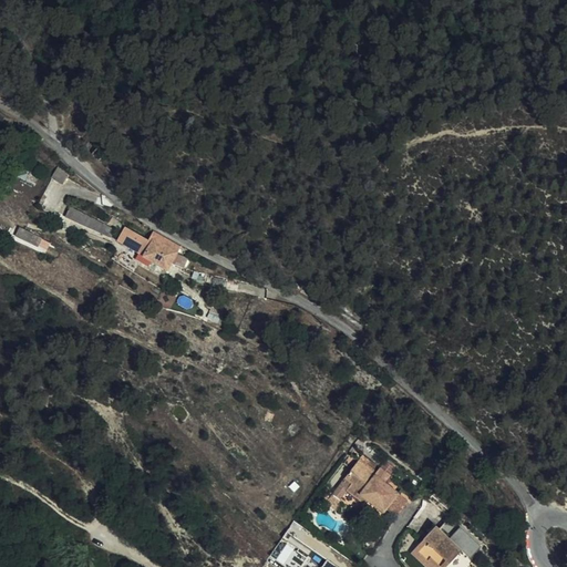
[(69,175),(59,168),(52,181),(63,187),(69,175)]
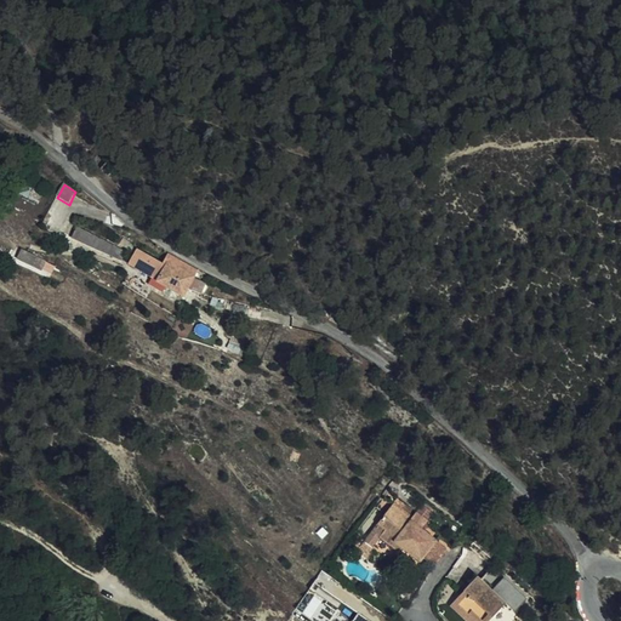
[(78,231),(73,240),(121,262),(125,254),(78,231)]
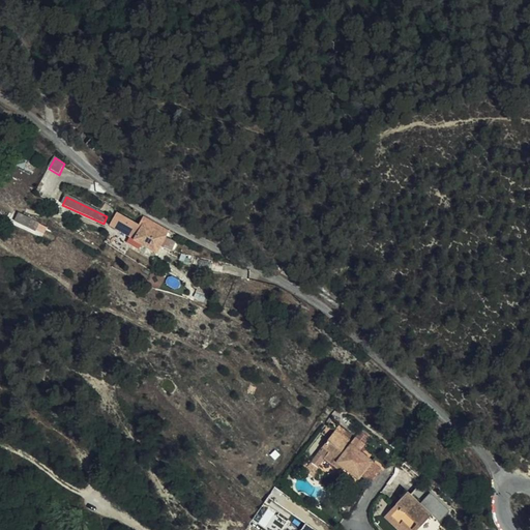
[(116,212),(106,206),(104,210),(115,216),(116,212)]
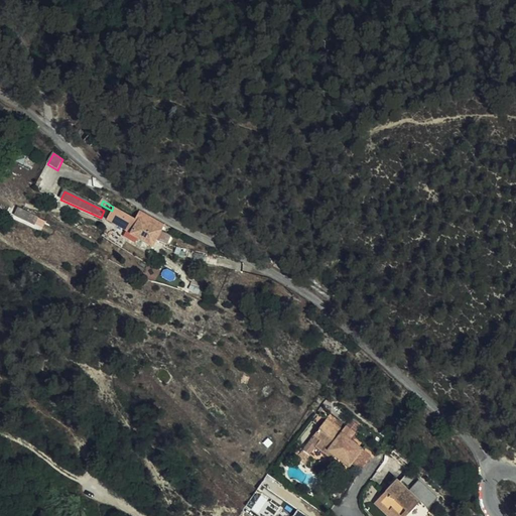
[(38,219),(18,210),(16,215),(35,224),(38,219)]
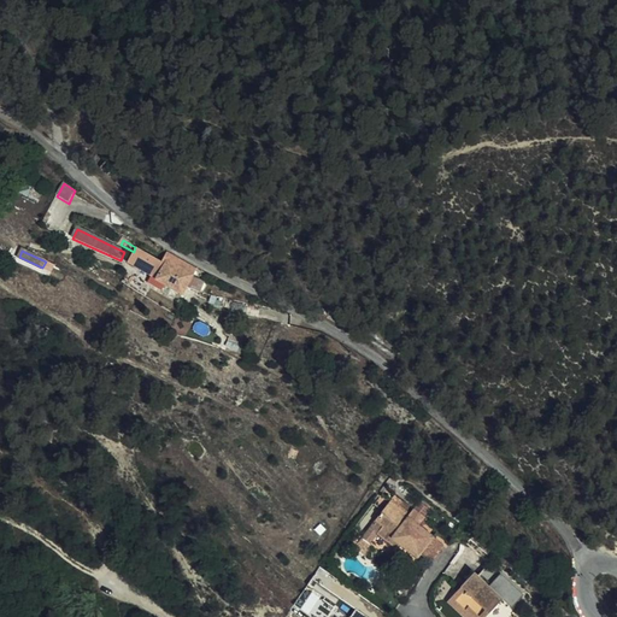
[(193,280),(197,271),(178,263),(178,260),(168,254),(162,264),(136,251),(128,265),(152,280),(151,282),(156,286),(157,283),(182,299),(187,289),(200,297),(205,285),(193,280)]
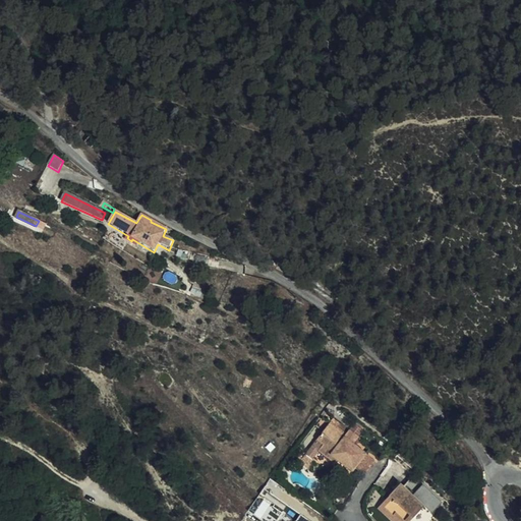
[(210,286),(198,280),(189,299),(200,304),(210,286)]
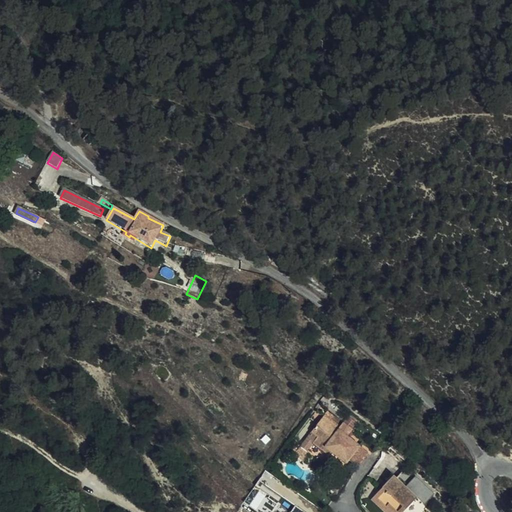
[(337,418),(329,412),(313,431),(319,436),(314,442),(324,451),(327,447),(333,452),(347,463),(349,461),(361,447),(350,438),(348,436),(352,431),(357,424),(357,422),(352,418),(349,418),(341,428),(334,422),(337,418)]
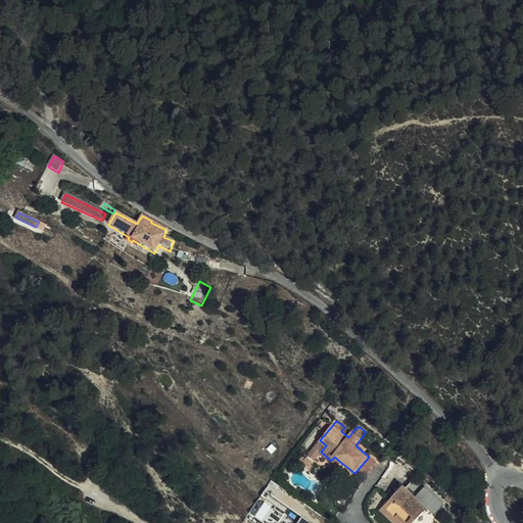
[(326,445),(320,440),(307,456),(308,457),(314,460),(321,452),(326,445)]
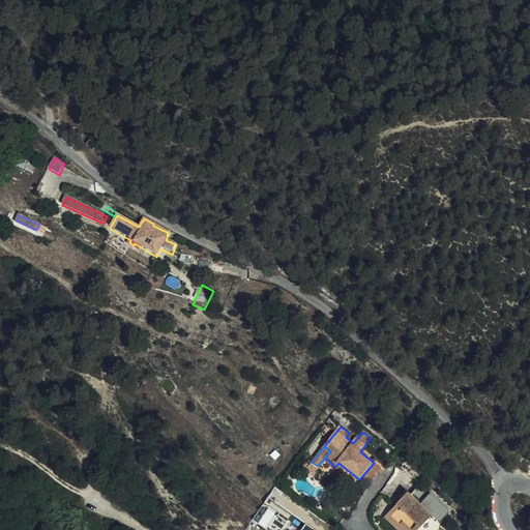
[(318,466),(313,463),(310,467),(306,471),(316,478),(322,469),(318,466)]
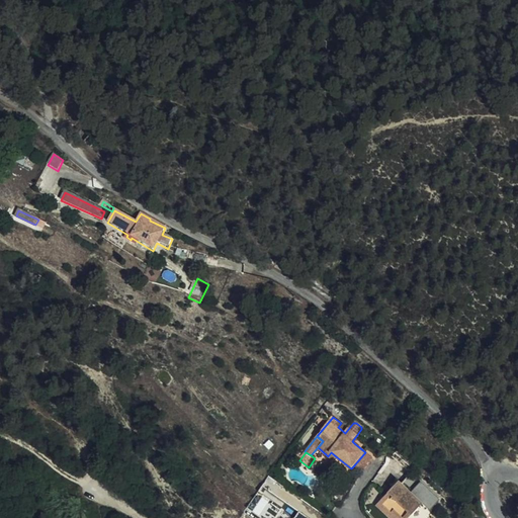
[(373,460),(365,452),(353,466),(362,473),(373,460)]
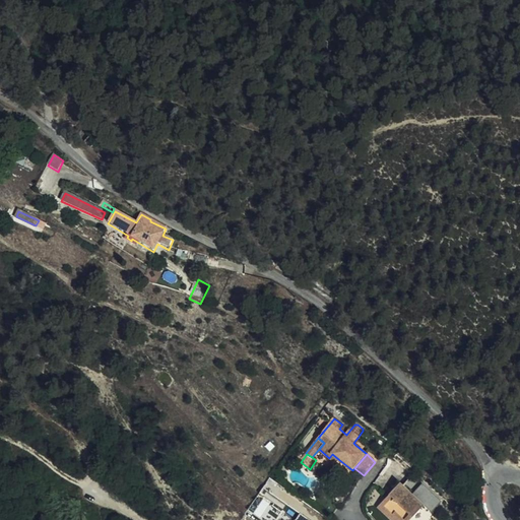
[(393,490),(387,496),(390,500),(382,508),(391,516),(393,514),(399,519),(403,519),(407,516),(410,519),(421,508),(431,517),(442,506),(412,477),(402,486),(397,493),(393,490)]
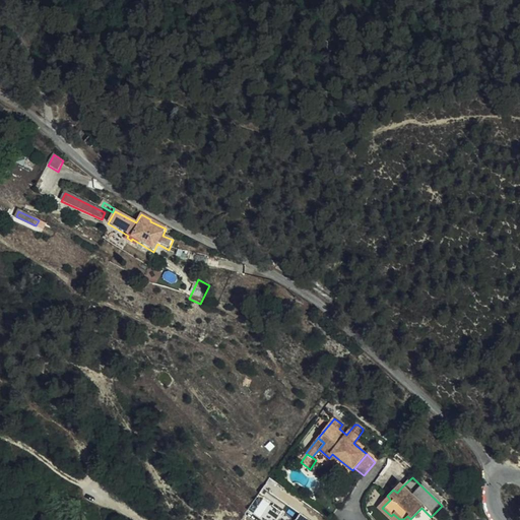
[(402,486),(399,483),(393,490),(397,493),(402,486)]
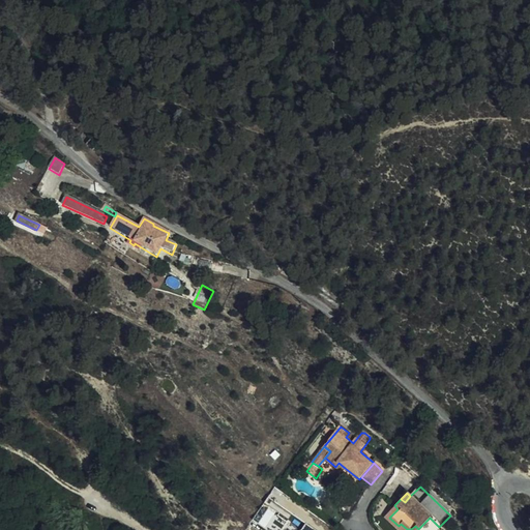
[(398,509),(394,505),(386,513),(389,518),(398,509)]
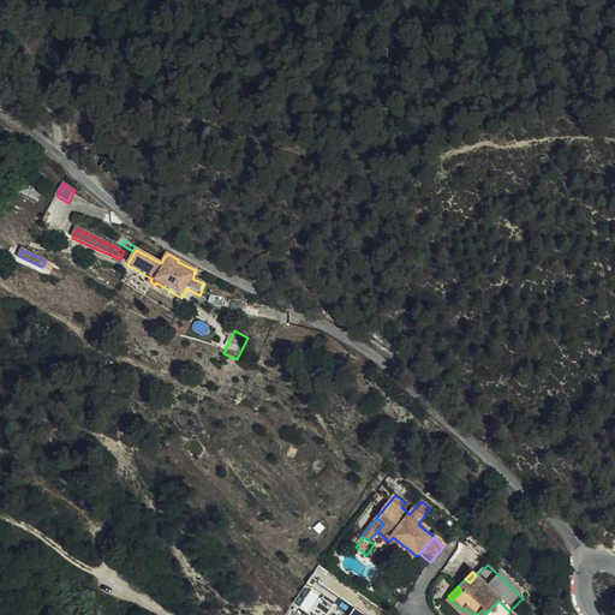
[(477,614),(472,614),(465,608),(463,610),(452,601),(448,596),(445,599),(460,614),(483,614),(485,614),(482,610),(477,614)]
